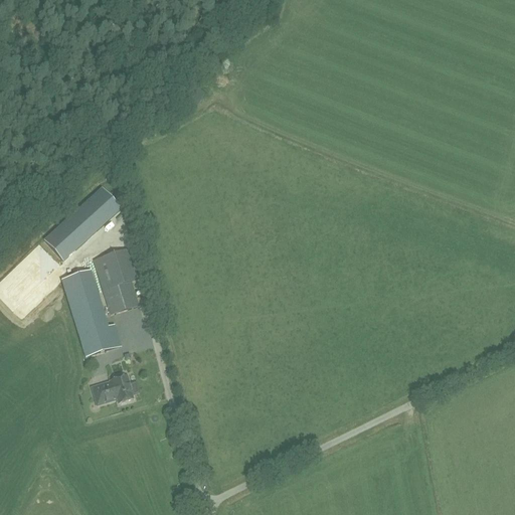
[(44,242),(62,264),(120,211),(101,191),(44,242)]
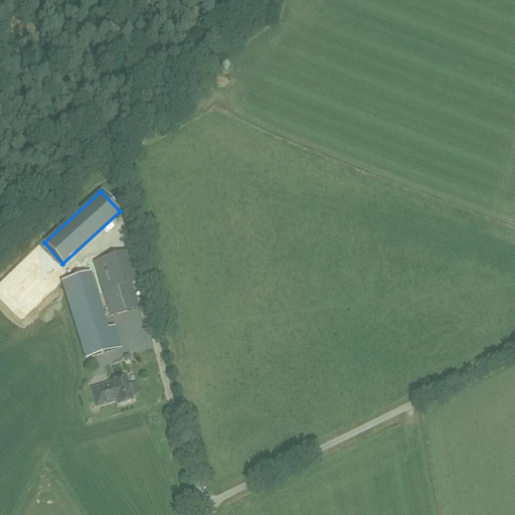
[(39,246),(0,283),(0,298),(12,311),(58,267),(39,246)]
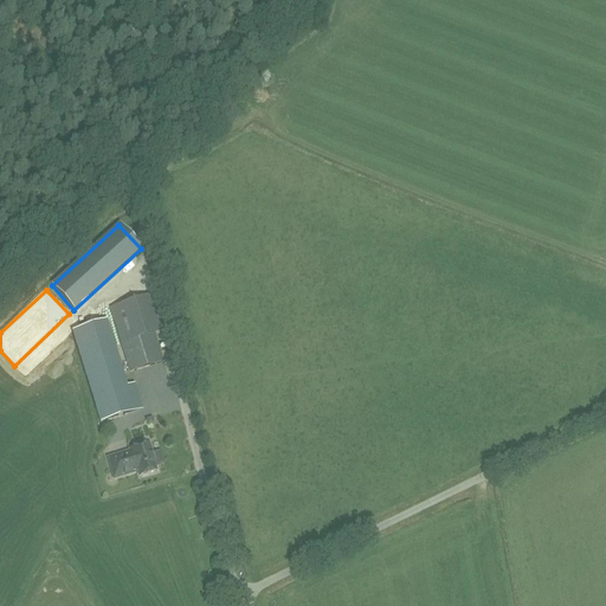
[(110,309),(121,343),(129,373),(163,362),(155,334),(162,331),(152,296),(110,309)]
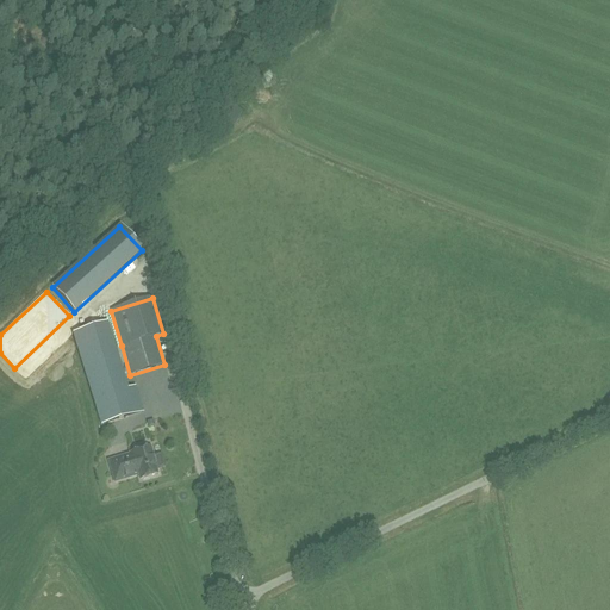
[(120,394),(128,393),(123,378),(111,338),(109,329),(74,340),(100,427),(128,417),(120,394)]
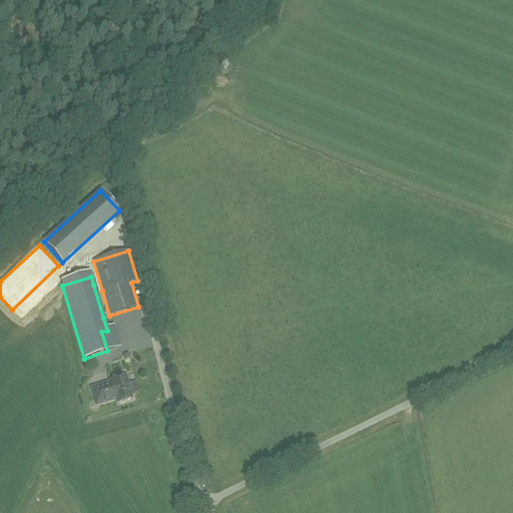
[(110,383),(91,388),(96,405),(116,400),(118,403),(119,403),(120,404),(124,403),(125,401),(131,400),(129,394),(131,393),(126,377),(109,381),(110,383)]
